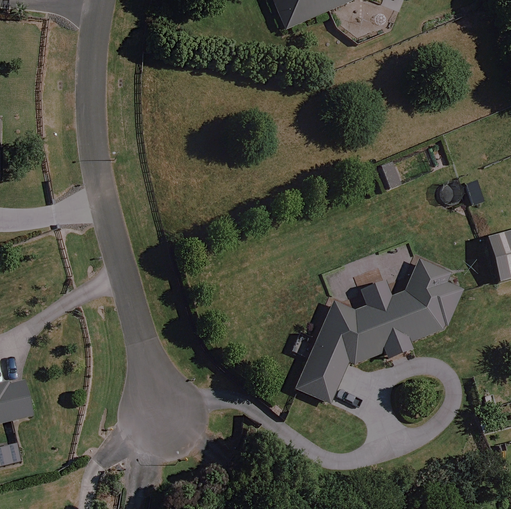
[(273,0),(286,27),(351,0),(273,0)]
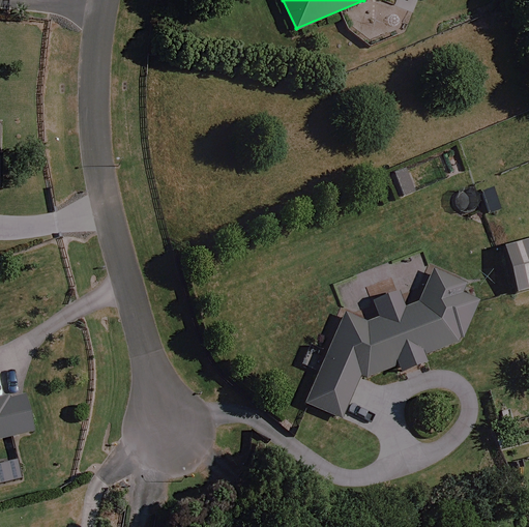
[(528,238),(505,245),(519,292),(528,288),(528,238)]
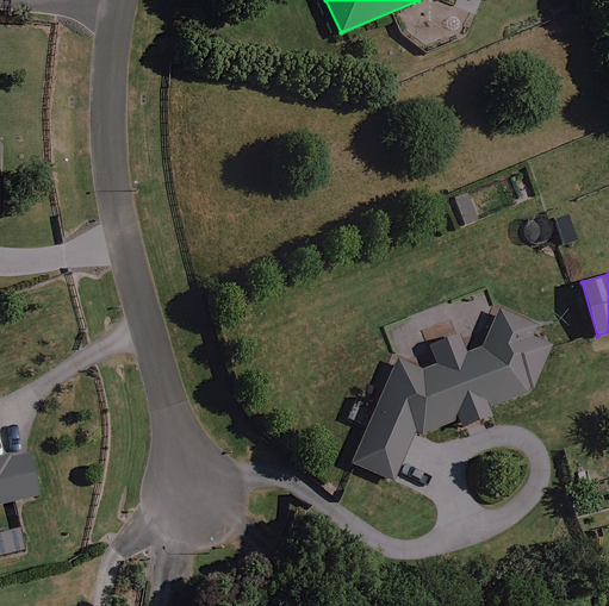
[(459,335),(430,345),(437,363),(423,369),(397,356),(353,461),(395,480),(416,429),(423,431),(459,417),(463,425),(491,414),(488,407),(526,392),(528,385),(533,387),(551,344),(532,336),(536,324),(499,308),(483,347),(466,353),(459,335)]
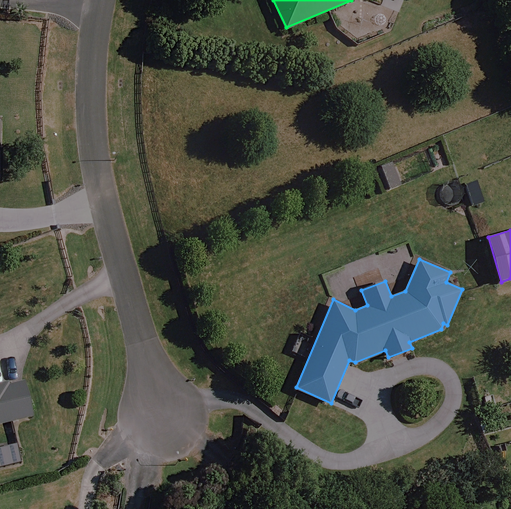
[(0,422),(32,415),(24,380),(9,383),(8,380),(0,382),(0,422)]
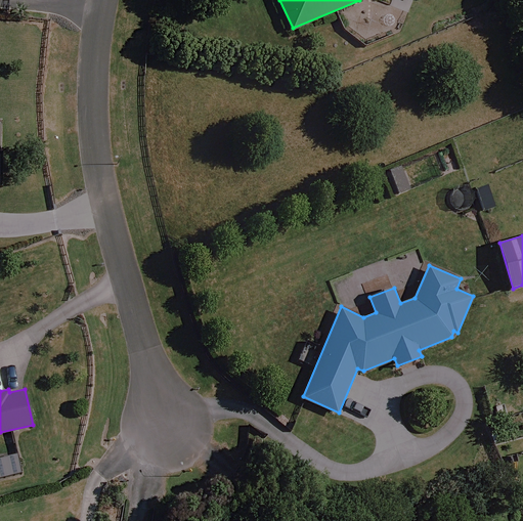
[(17,453),(0,457),(0,475),(22,470),(17,453)]
